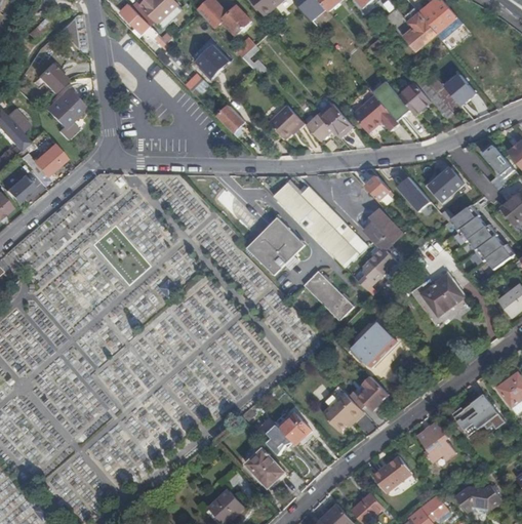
[(151,0),(145,0),(141,5),(158,23),(177,4),(173,0),(151,0)]
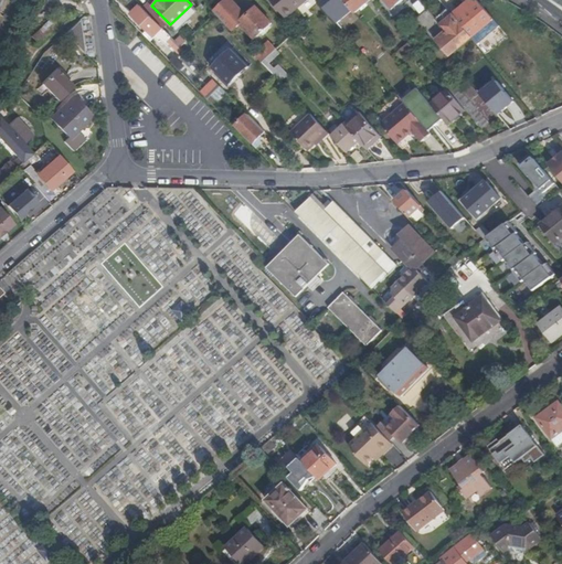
[(255,6),(254,7),(247,13),(245,11),(241,11),(230,0),(224,0),(213,11),(214,13),(221,19),(230,30),(239,21),(253,36),(260,31),(262,33),(267,29),(265,27),(267,24),(269,22),(255,6)]
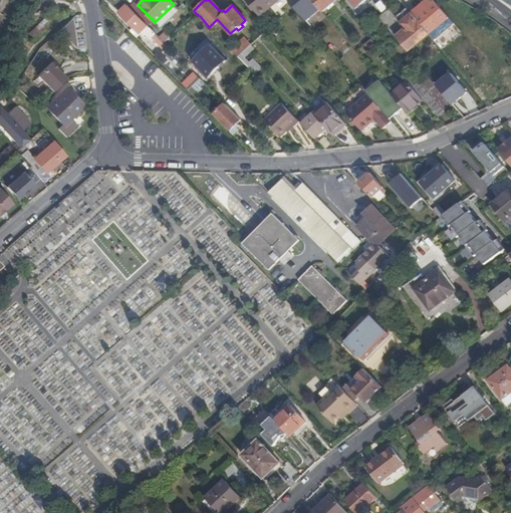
[(245,0),(258,15),(275,0),(245,0)]
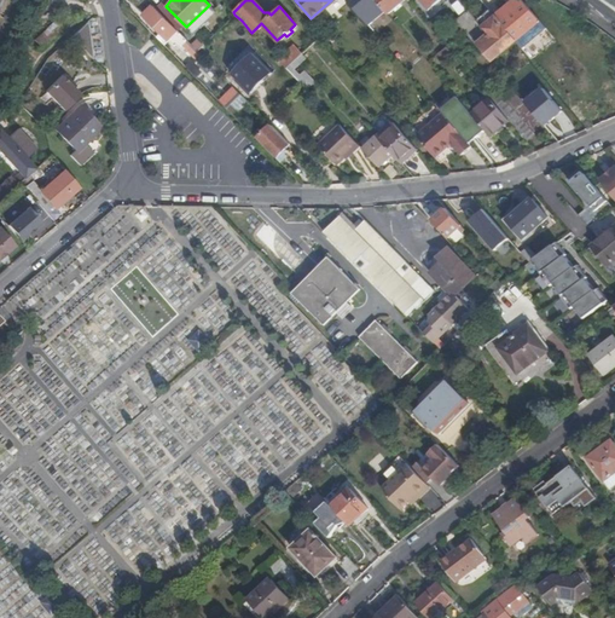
[(375,0),(386,11),(399,0),(375,0)]
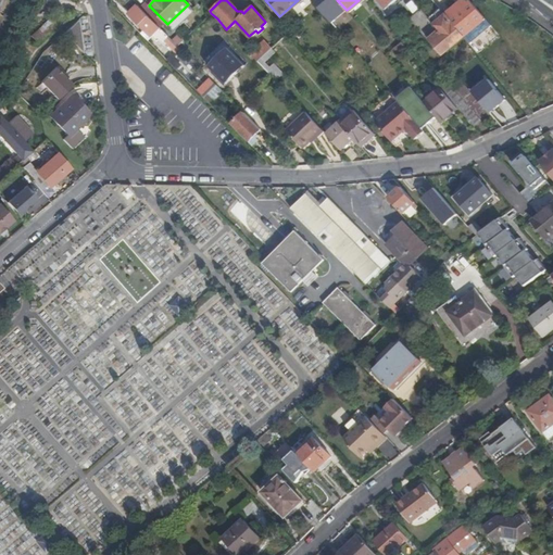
[(461,36),(482,17),(468,0),(460,0),(443,14),(448,20),(461,36)]
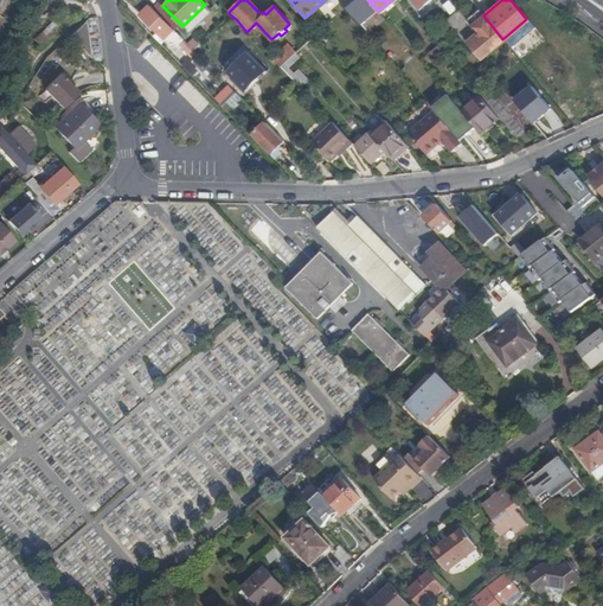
[(193,50),(147,4),(140,13),(164,37),(166,34),(172,40),(173,39),(188,56),(194,51),(193,50)]
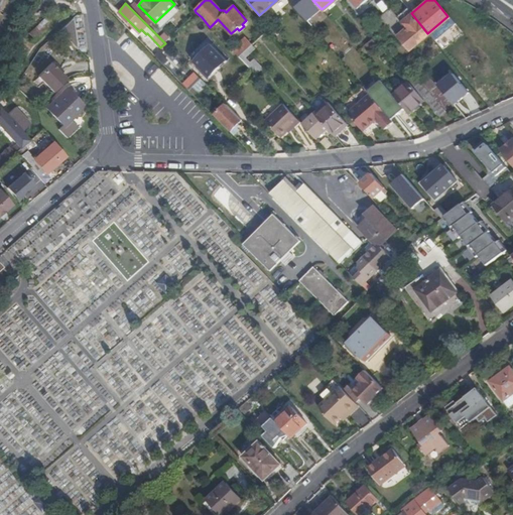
[(34,40),(60,15),(53,7),(26,32),(34,40)]
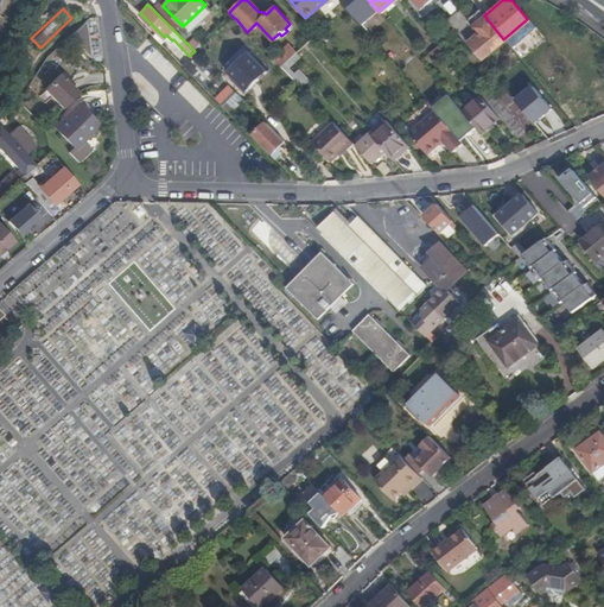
[(446,18),(465,40),(477,32),(466,19),(458,10),(446,18)]
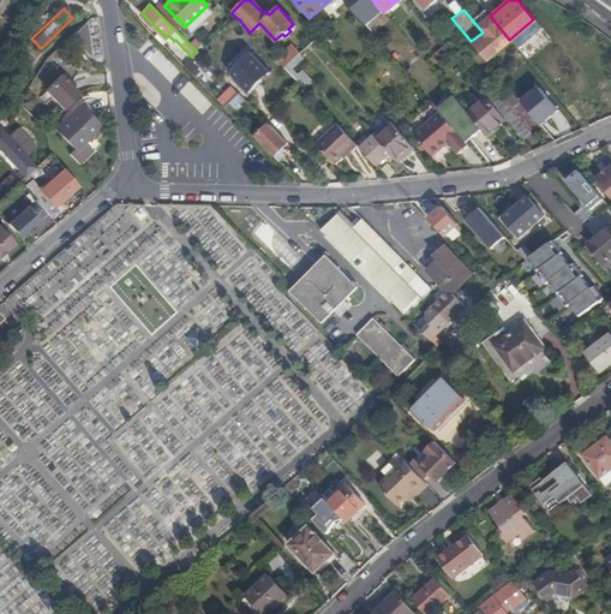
[(484,10),(472,19),(483,33),(495,22),(490,16),(484,10)]
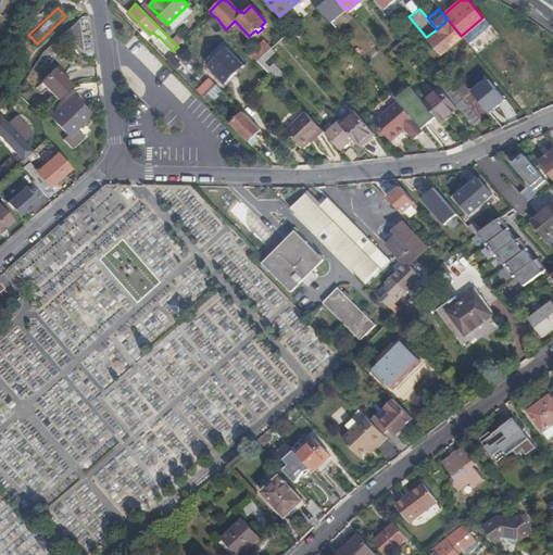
[(439,53),(461,36),(448,20),(437,29),(426,37),(439,53)]
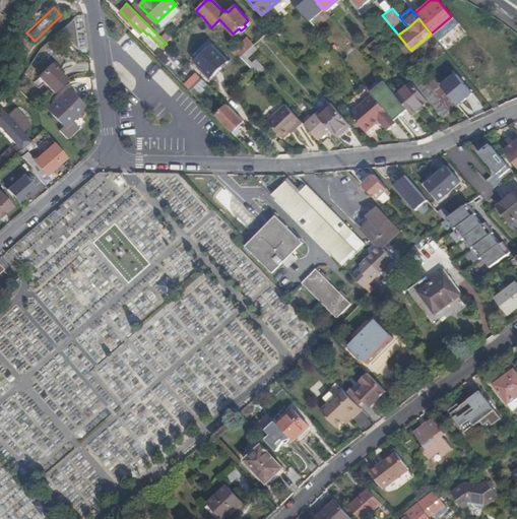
[(72,45),(67,20),(61,25),(56,30),(72,45)]
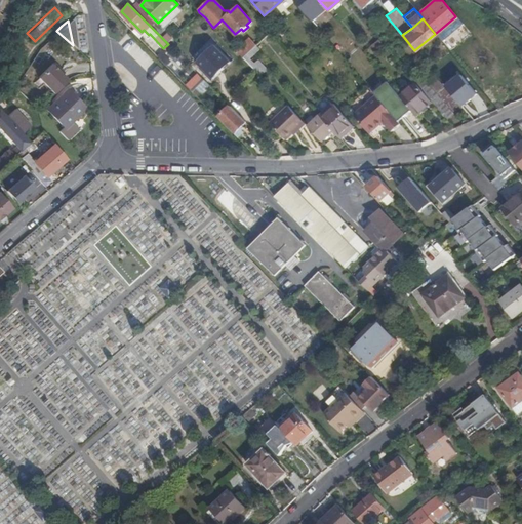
[(378,40),(376,37),(369,43),(372,47),(379,41),(378,40)]
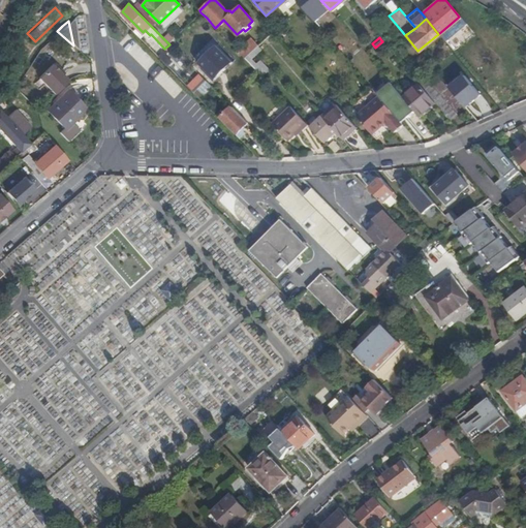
[(244,58),(254,47),(256,45),(249,39),(237,50),(244,58)]
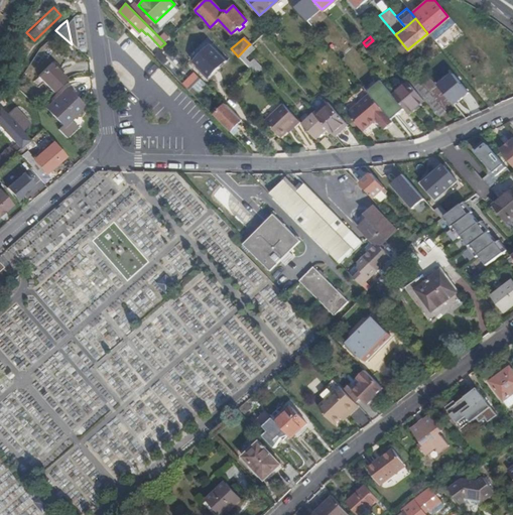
[(248,45),(238,56),(246,65),(249,60),(245,55),(251,49),(248,45)]
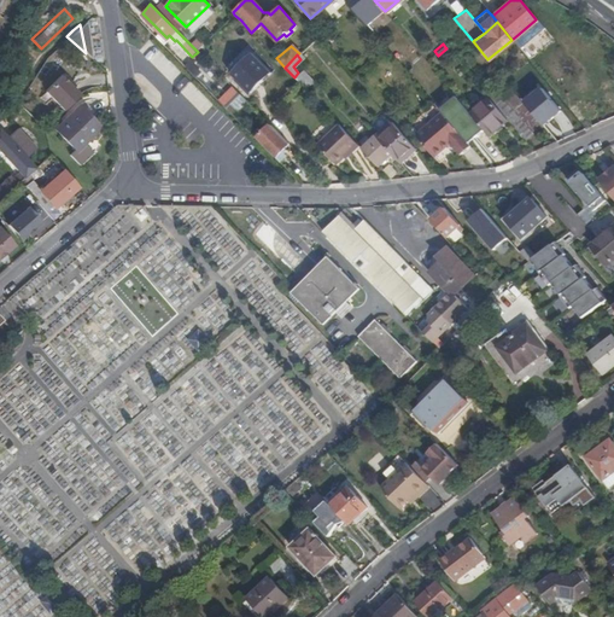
[(474,81),(467,71),(457,80),(473,98),(481,91),(474,81)]
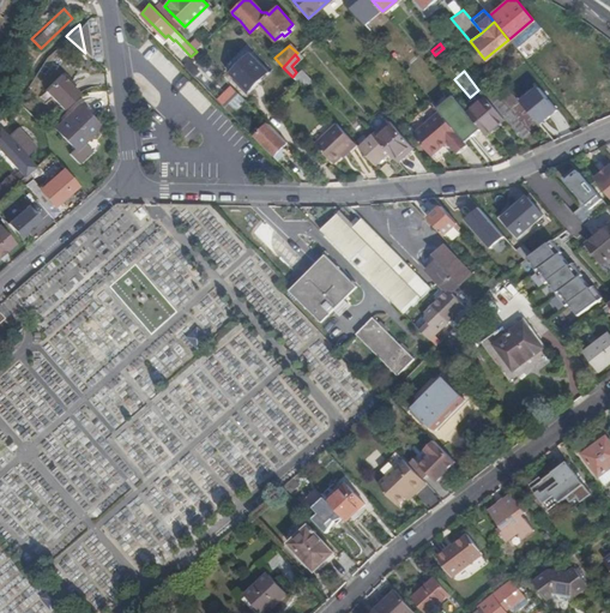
[(43,90),(61,109),(77,94),(71,86),(66,83),(68,80),(61,73),(43,90)]
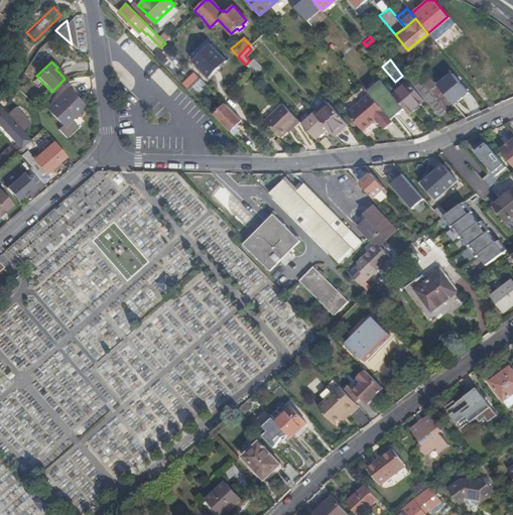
[(420,66),(420,65),(410,74),(432,100),(427,104),(437,118),(444,112),(441,108),(450,101),(443,94),(433,81),(429,76),(426,72),(420,66)]
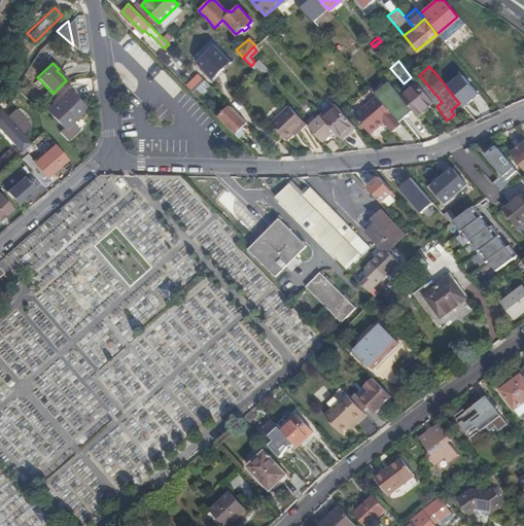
[(203,79),(199,75),(187,86),(190,91),(195,88),(203,79)]
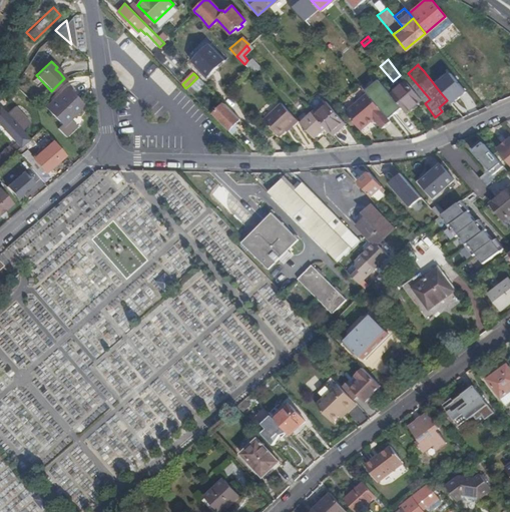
[(437,76),(431,80),(441,93),(442,92),(447,88),(437,76)]
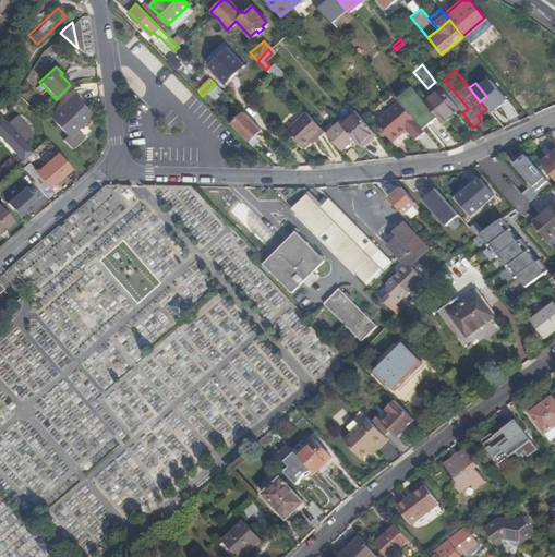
[(208,95),(218,86),(215,84),(206,93),(208,95)]
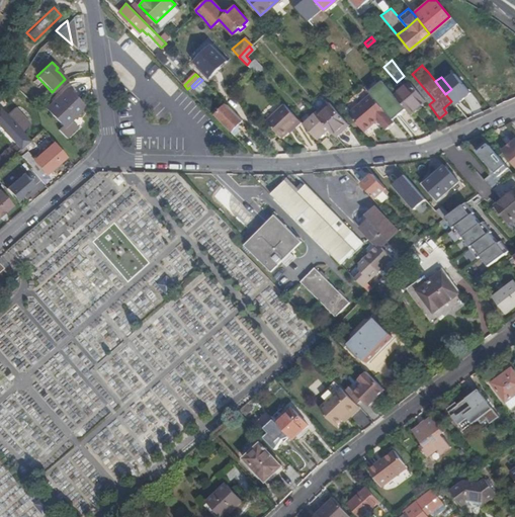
[(408,111),(424,99),(409,82),(394,95),(408,111)]
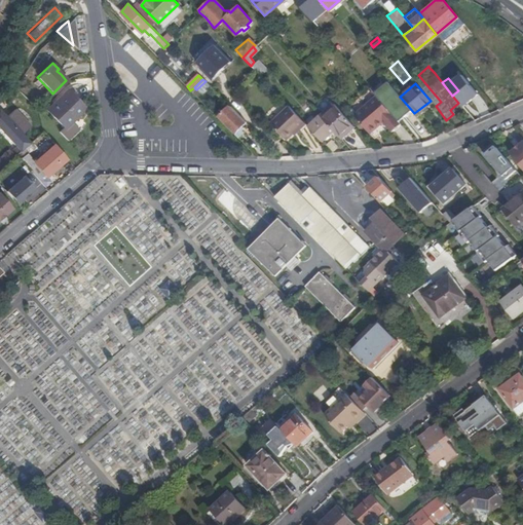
[(348,109),(352,114),(375,95),(368,86),(351,101),(353,104),(348,109)]
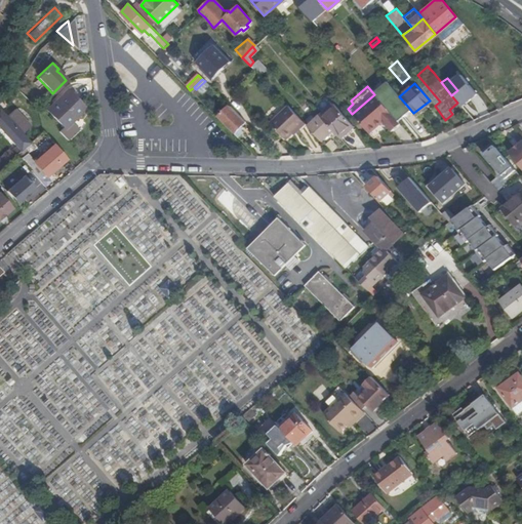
[(462,87),(457,90),(452,94),(467,112),(476,105),(462,87)]
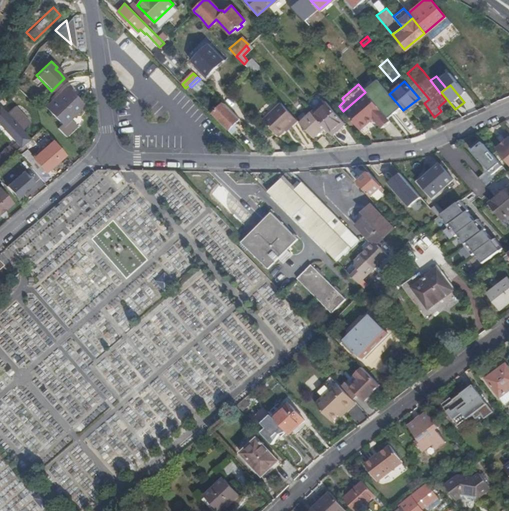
[(63,87),(43,107),(62,125),(81,105),(63,87)]
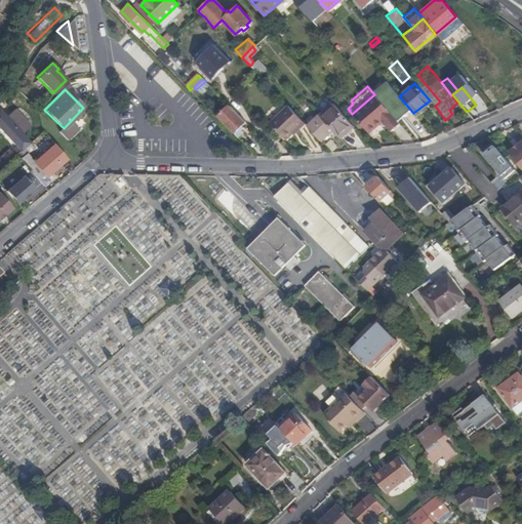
[(374,94),(352,114),(367,132),(382,121),(388,128),(390,130),(399,123),(374,94)]
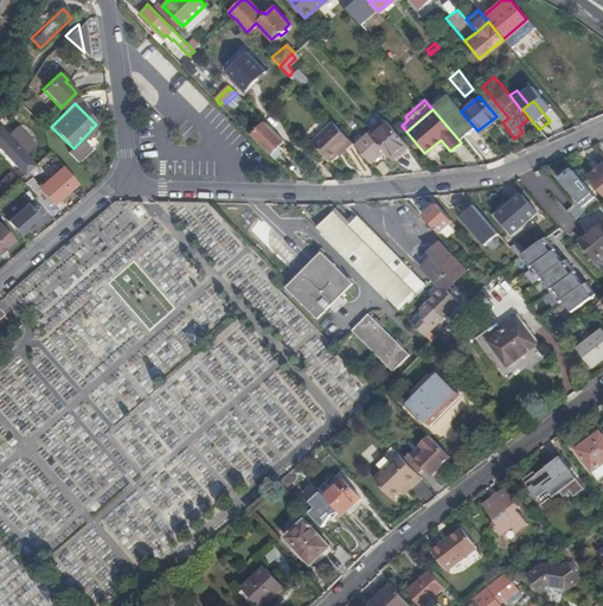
[(370,133),(392,159),(408,146),(384,120),(370,133)]
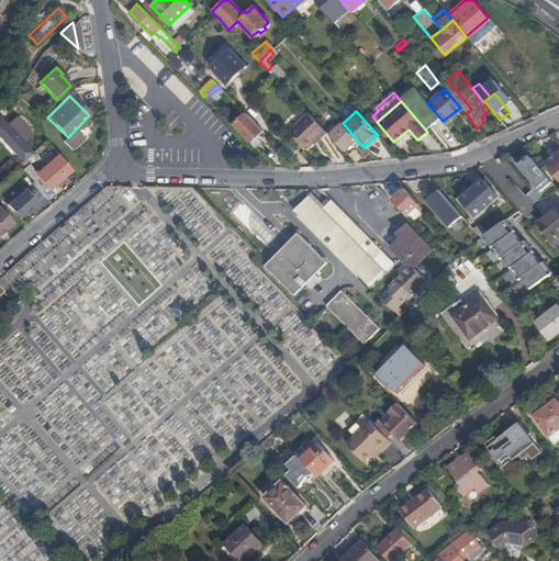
[(460,111),(445,124),(459,142),(476,128),(460,111)]
